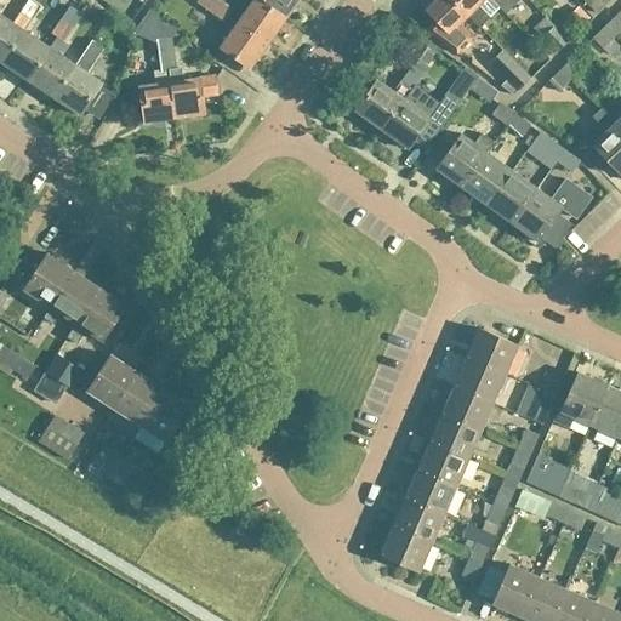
[(40,7),(29,1),(27,0),(11,24),(0,17),(0,63),(0,64),(23,33),(40,7)]
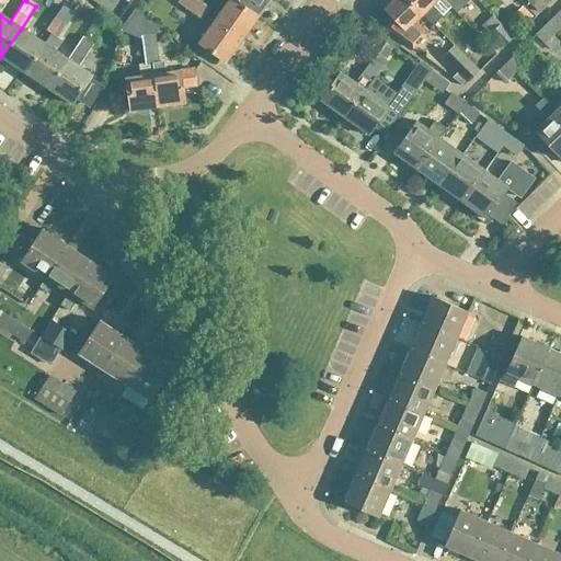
[(179,0),(176,3),(178,4),(190,13),(197,1),(196,0),(179,0)]
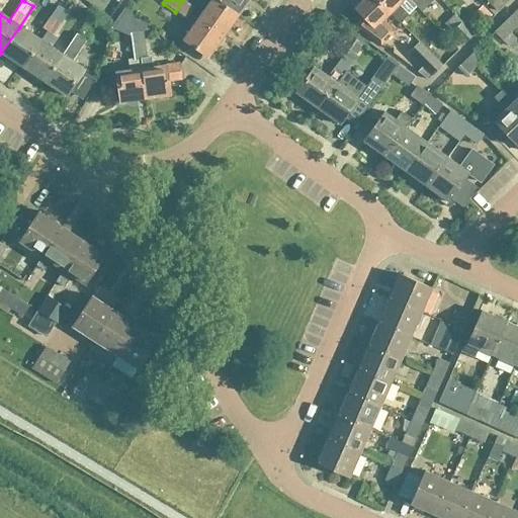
[(211,0),(198,19),(225,37),(239,16),(216,0),(211,0)]
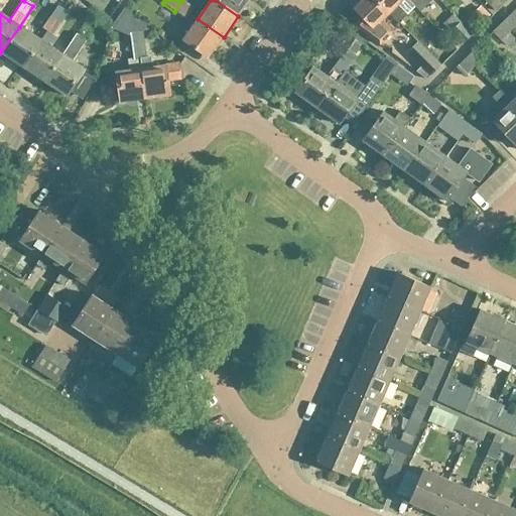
[(215,0),(238,16),(249,0),(215,0)]
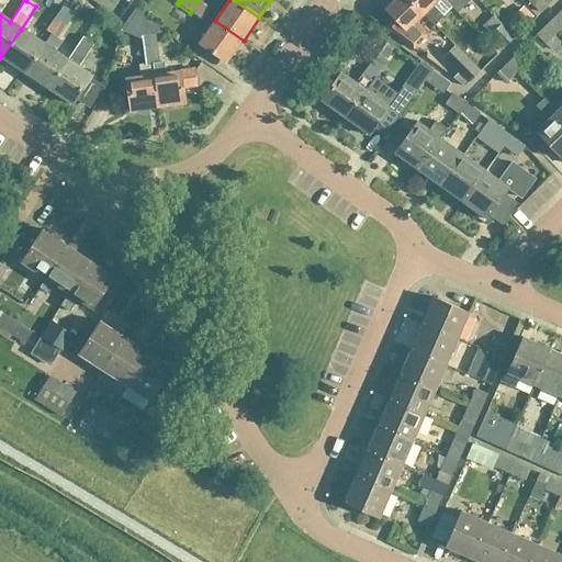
[(408,0),(393,0),(383,10),(393,19),(383,27),(405,44),(412,49),(427,35),(414,23),(423,14),(408,0)]
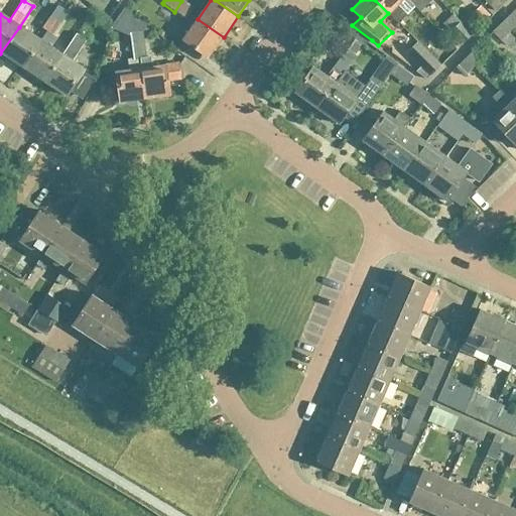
[(407,0),(375,0),(388,13),(389,13),(398,22),(414,7),(407,0)]
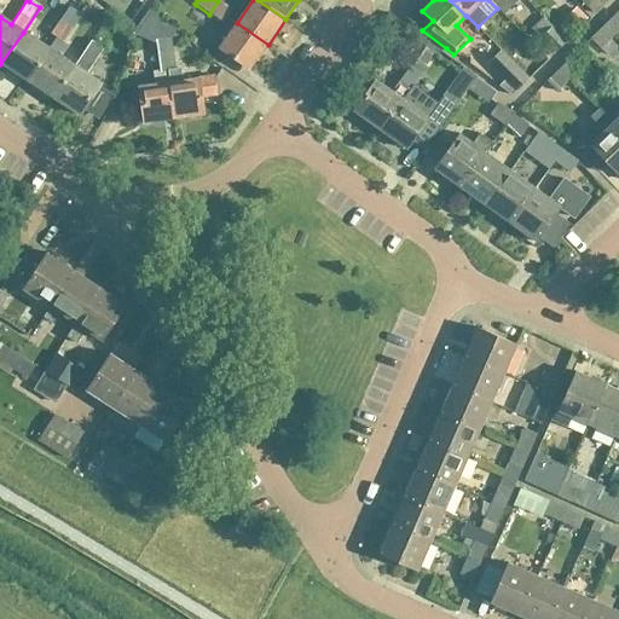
[(489,0),(497,9),(502,15),(502,13),(512,5),(505,0),(489,0)]
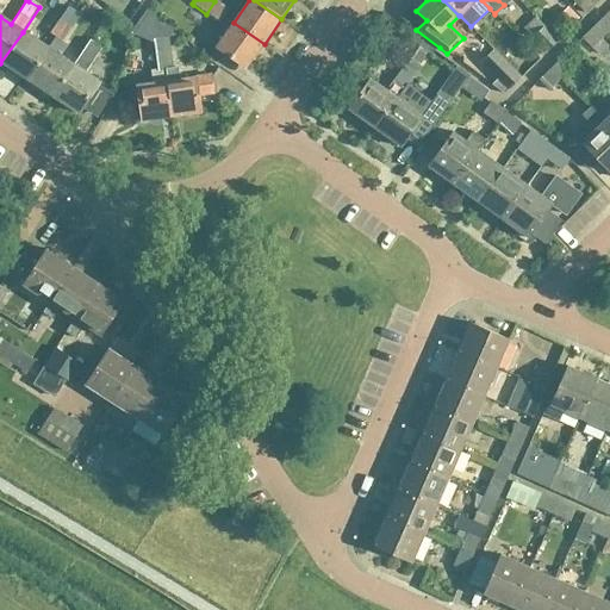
[(585,0),(576,0),(574,2),(585,14),(592,7),(585,0)]
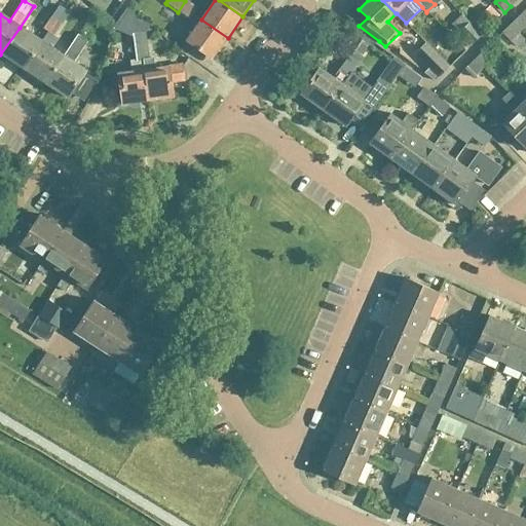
[(197,9),(185,1),(178,12),(189,21),(197,9)]
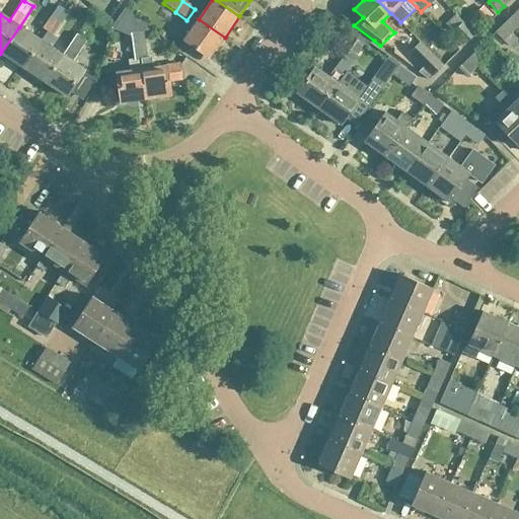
[(57,6),(50,18),(60,24),(68,13),(57,6)]
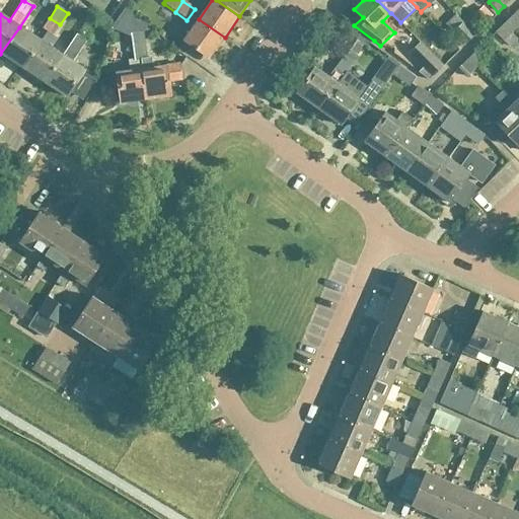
[(506,22),(514,31),(518,26),(518,12),(518,10),(506,22)]
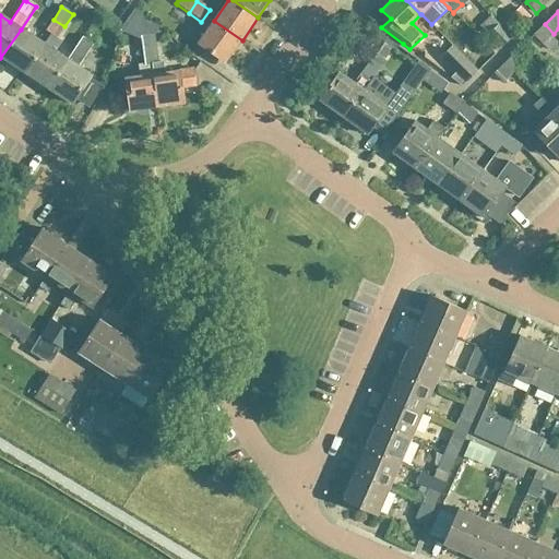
[(54,20),(45,32),(50,35),(57,39),(64,26),(54,20)]
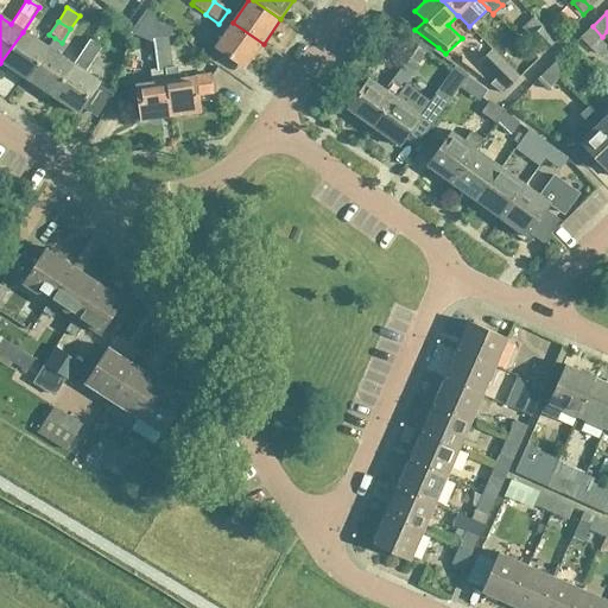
[(246,68),(264,44),(233,23),(216,46),(246,68)]
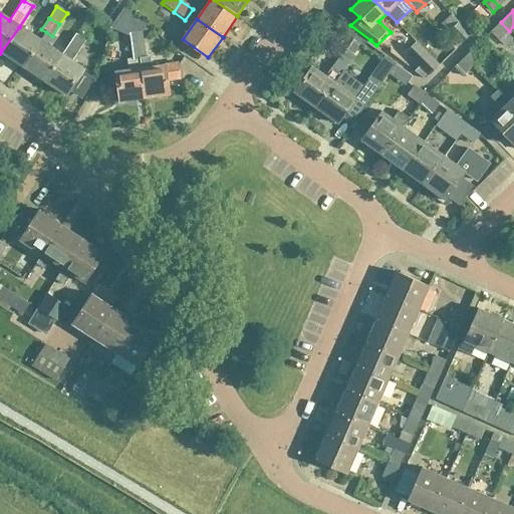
[(498,42),(506,34),(509,31),(501,22),(490,32),(498,42)]
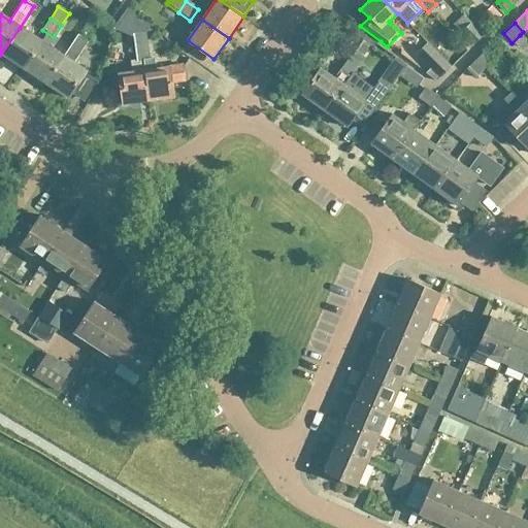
[(462,33),(473,45),(483,36),(471,24),(462,33)]
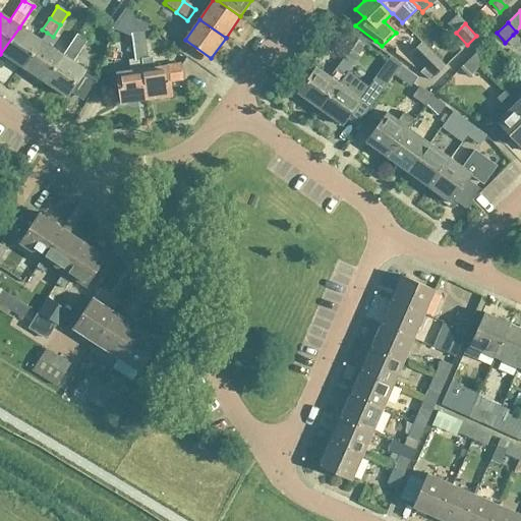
[(21,68),(41,42),(19,27),(0,54),(21,68)]
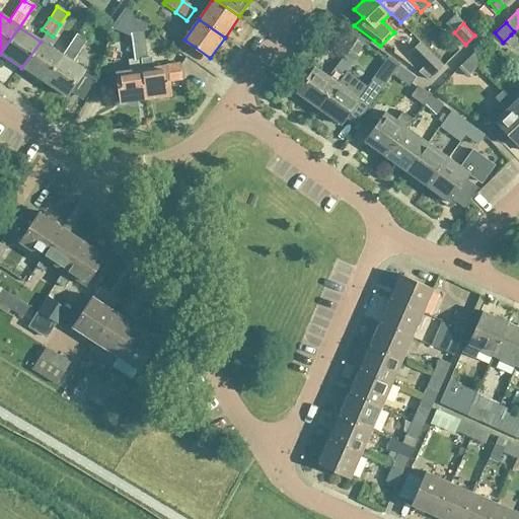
[(44,82),(62,57),(62,56),(51,48),(57,40),(53,36),(47,32),(41,42),(21,68),(44,82)]
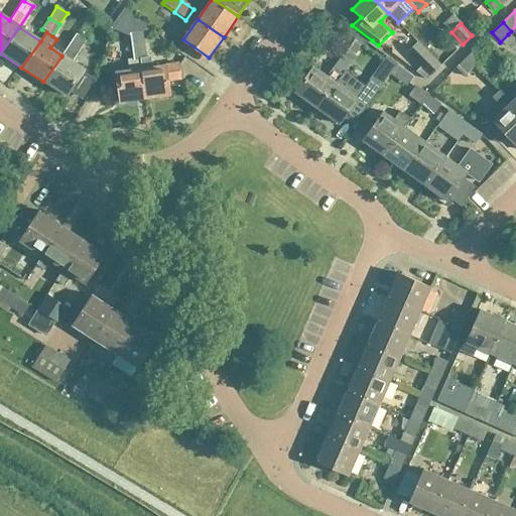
[(142,32),(129,33),(131,47),(144,45),(142,32)]
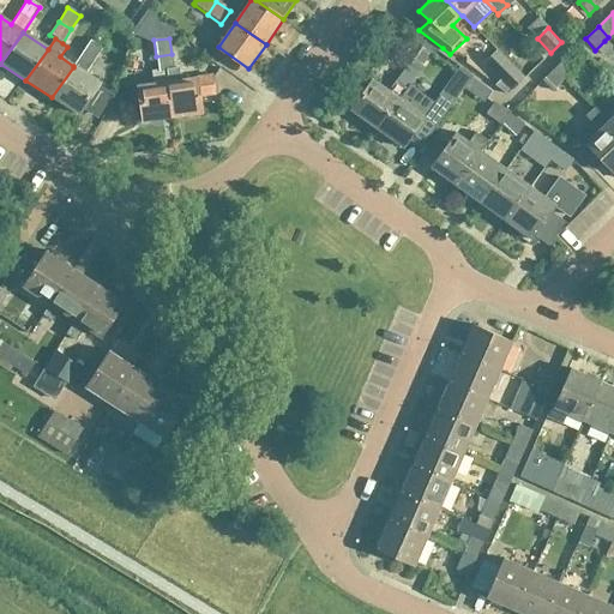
[(90,41),(74,66),(73,66),(73,67),(52,97),(79,115),(82,110),(97,120),(112,95),(98,85),(100,83),(86,73),(102,49),(90,41)]
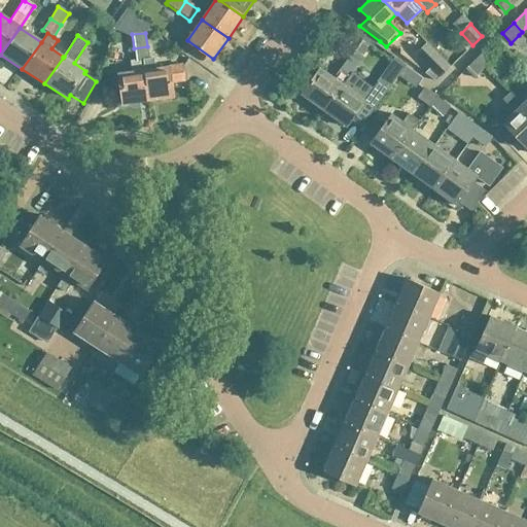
[(348,55),(357,62),(372,42),(362,36),(348,55)]
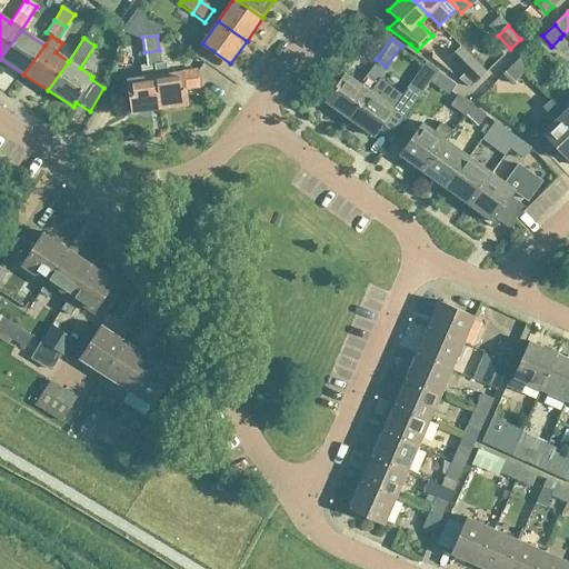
[(159,50),(145,52),(146,66),(140,67),(141,75),(126,77),(131,113),(160,109),(156,77),(155,72),(155,67),(161,67),(159,50)]
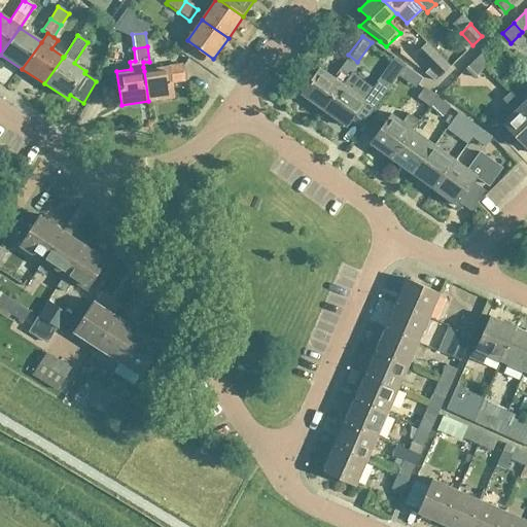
[(485,69),(495,59),(497,57),(488,47),(476,60),(485,69)]
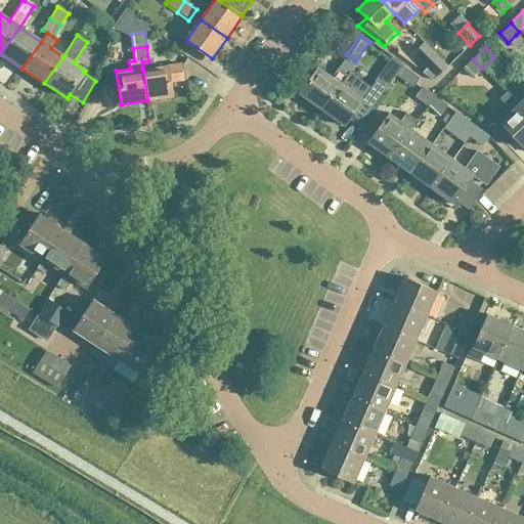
[(320,108),(355,61),(346,54),(336,69),(330,77),(315,67),(298,92),(320,108)]
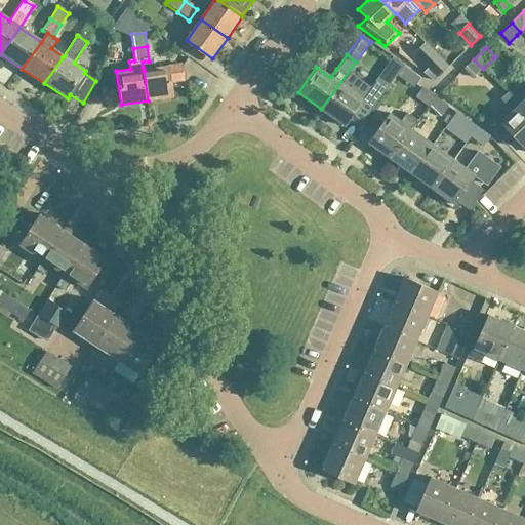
[(434,82),(448,68),(438,57),(421,74),(434,82)]
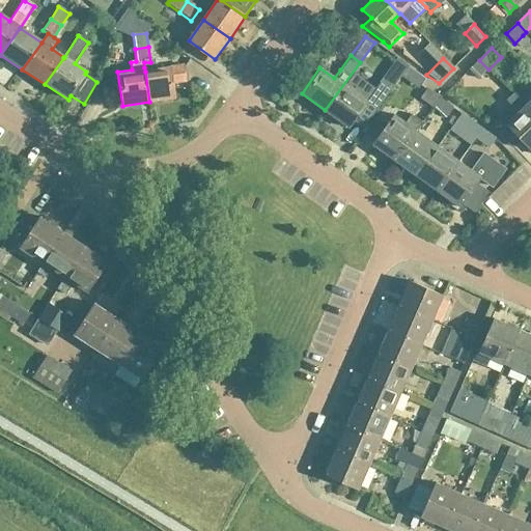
[(477,80),(488,70),(479,60),(469,71),(477,80)]
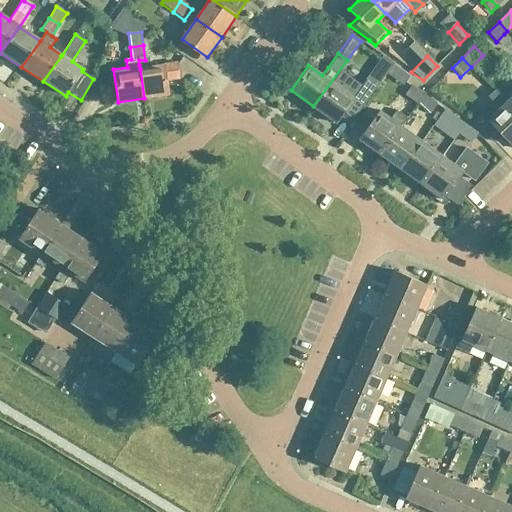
[(354,98),(341,88),(347,80),(356,67),(347,60),(313,106),(336,123),(354,98)]
